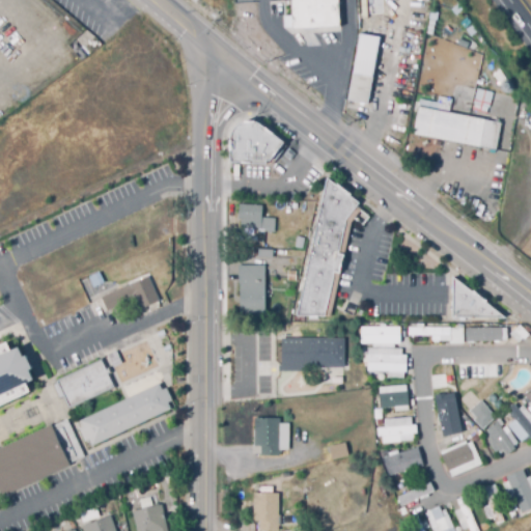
[(294,31),(291,0),(342,0),(344,28),(294,31)]
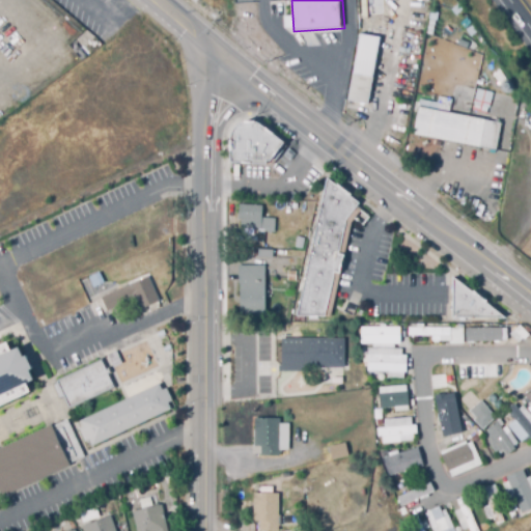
[(362,0),(364,16),(385,12),(383,0),(362,0)]
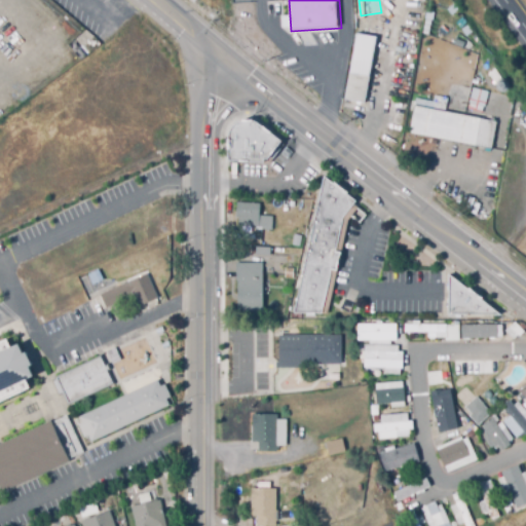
[(410,71),(411,55),(398,54),(397,70),(410,71)]
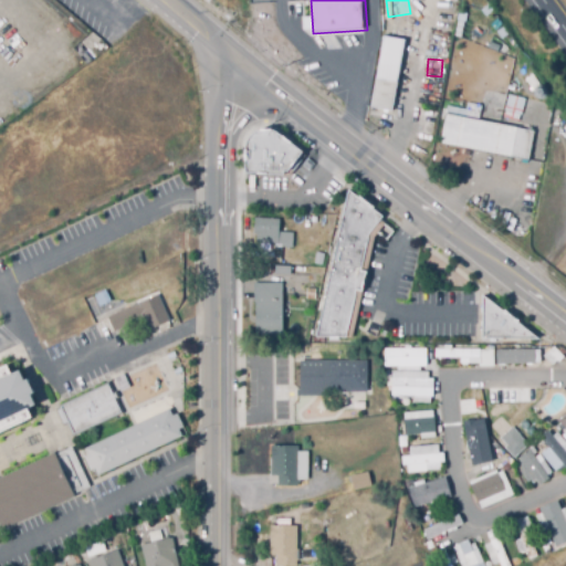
[(371,112),(378,82),(401,87),(396,116),(371,112)]
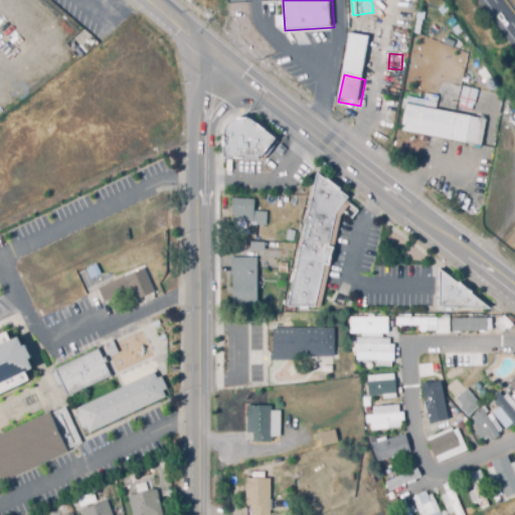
[(486,123),(482,146),(404,132),(408,109),(486,123)]
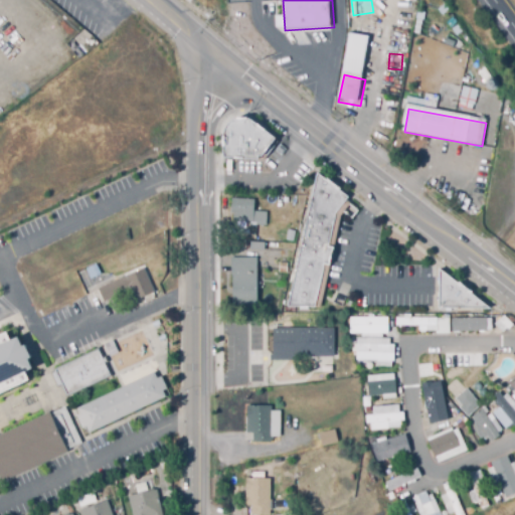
[(276,139),(263,156),(259,156),(259,159),(224,157),(224,147),(224,137),(224,134),(225,130),(226,128),(228,125),(230,123),(232,121),(234,119),(237,119),(247,119),(249,119),(250,120),(252,121),(253,121),(258,125),(260,126),(276,139)]
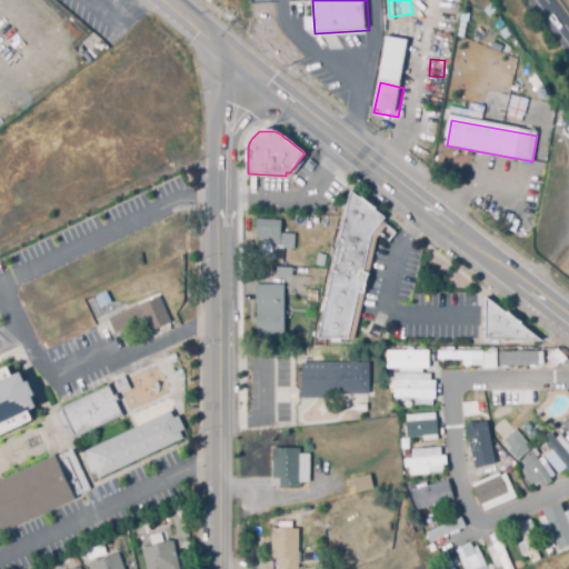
[(351,191),(386,219),(383,221),(388,225),(378,240),(356,340),(318,338),(351,191)]
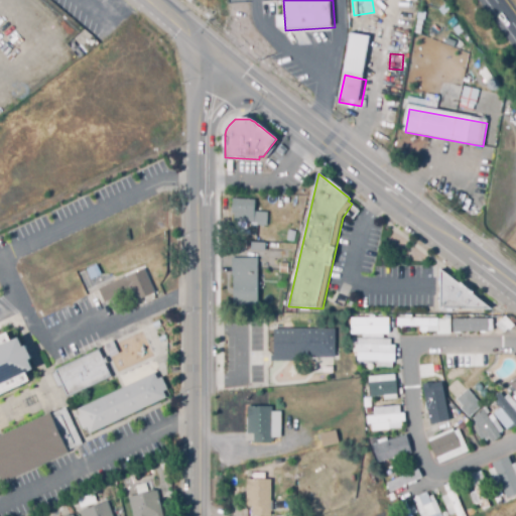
[(257,200),(256,211),(270,212),(269,227),(253,226),(252,224),(236,224),(235,217),(233,217),(233,199),(257,200)]
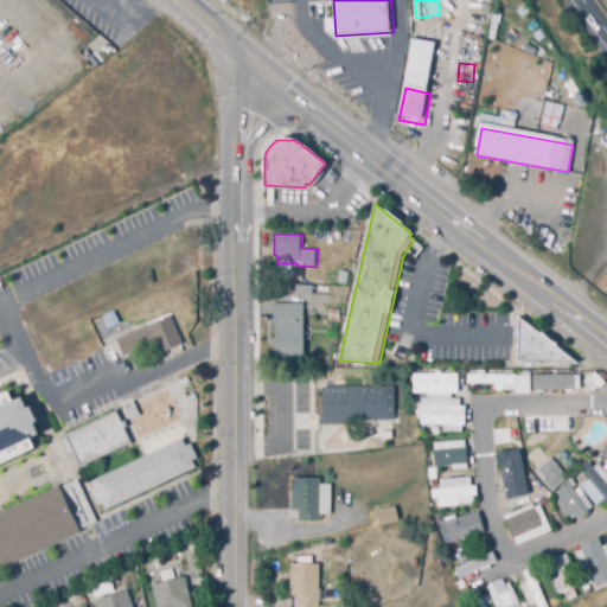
[(347,270),(345,282),(337,280),(339,269),(347,270)]
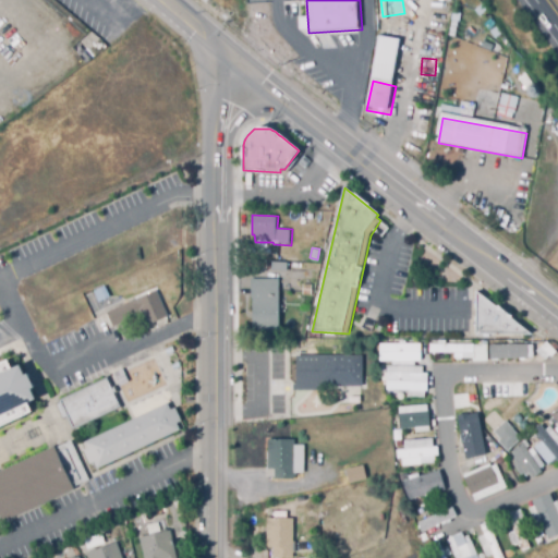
[(287,263),(286,270),(269,269),(270,262),(287,263)]
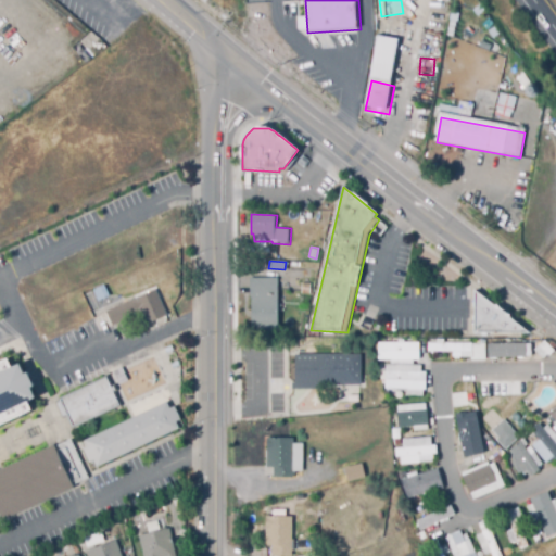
[(252,280),(277,279),(278,330),(253,331),(252,280)]
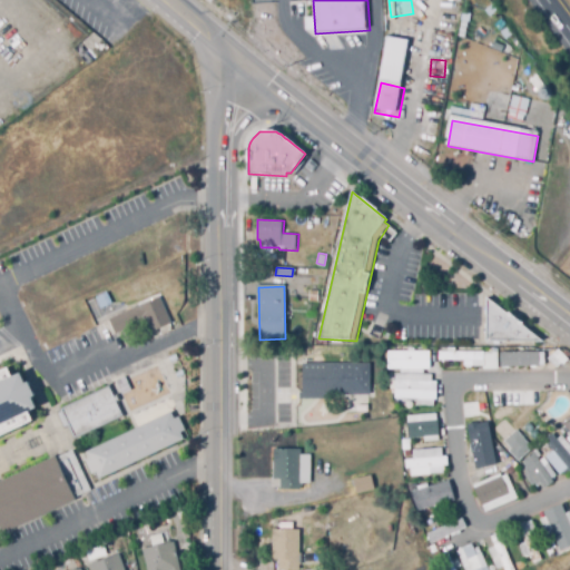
[(317,290),(316,301),(307,300),(308,288),(317,290)]
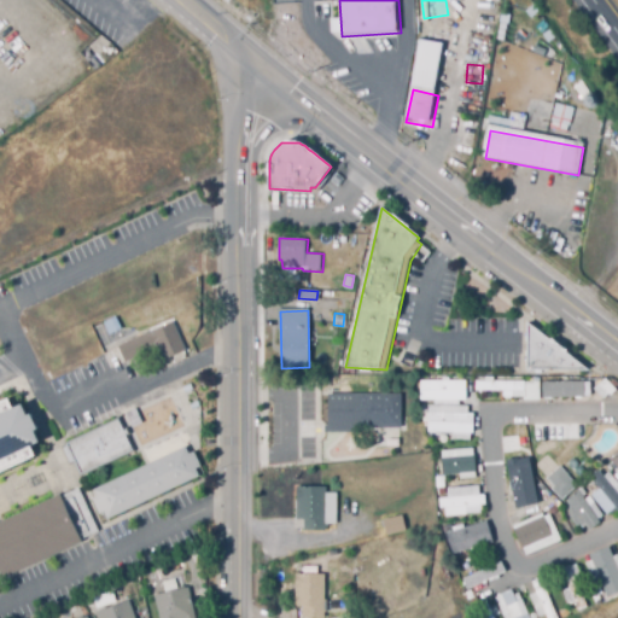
[(116,345),(172,320),(186,350),(164,359),(157,347),(123,361),(116,345)]
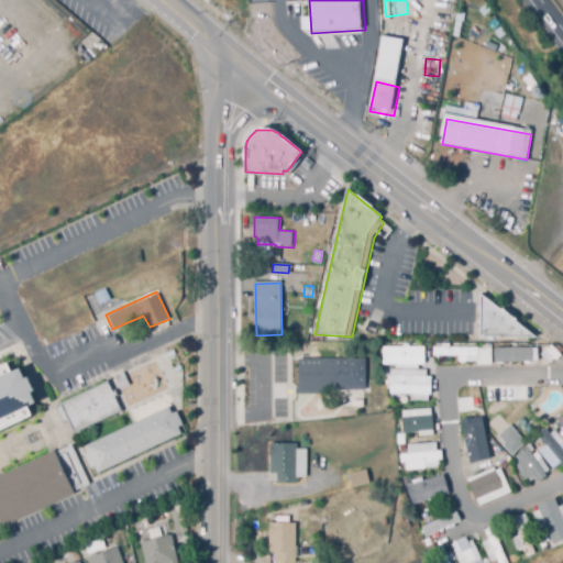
[(477,337),(478,323),(477,323),(477,319),(478,310),(477,310),(477,305),(478,305),(478,293),(499,308),(500,307),(515,318),(514,320),(536,337),(477,337)]
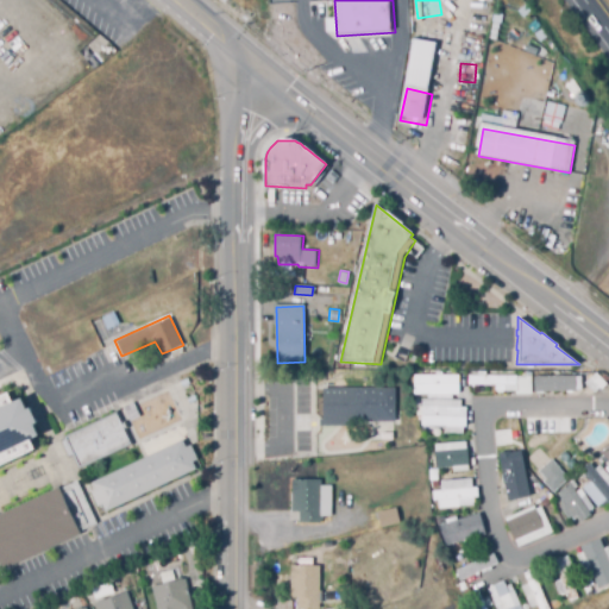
[(338,325),(336,341),(325,340),(327,324),(338,325)]
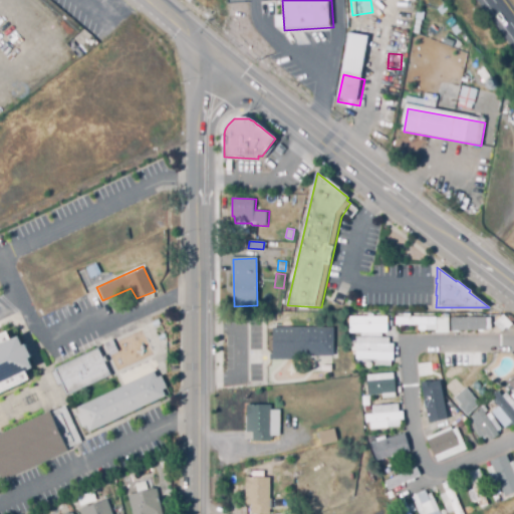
[(511,322),(501,331),(493,322),(503,313),(511,322)]
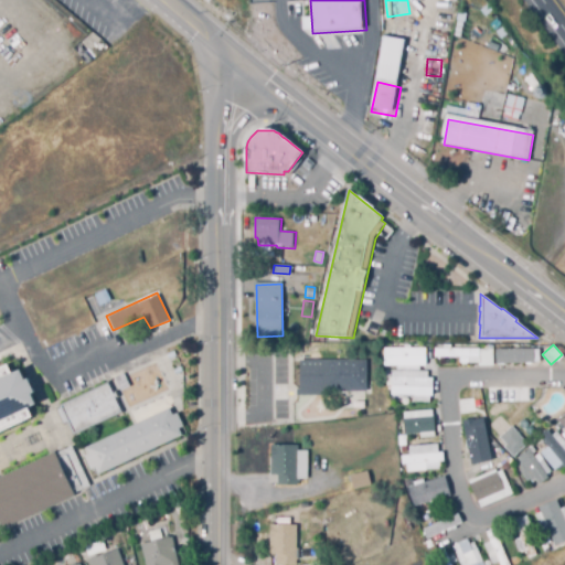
[(494,348),(532,347),(533,361),(496,362),(494,348)]
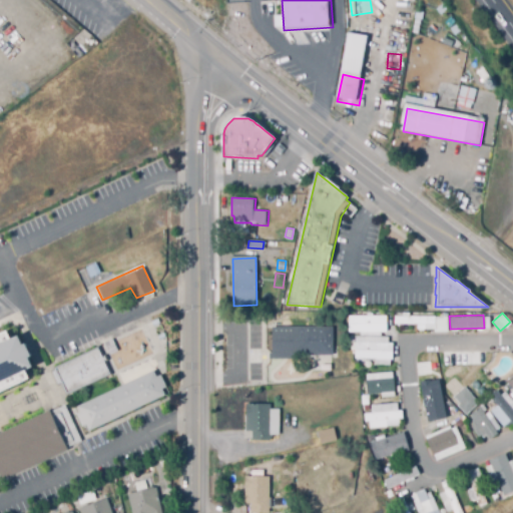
[(348,316),(387,316),(387,330),(349,331),(348,316)]
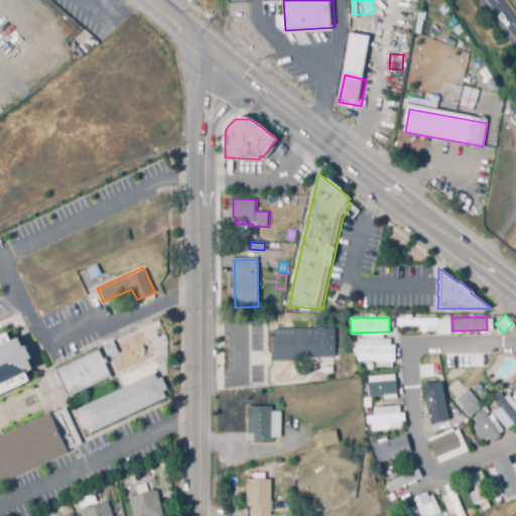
[(397,317),(438,317),(438,326),(397,326),(397,317)]
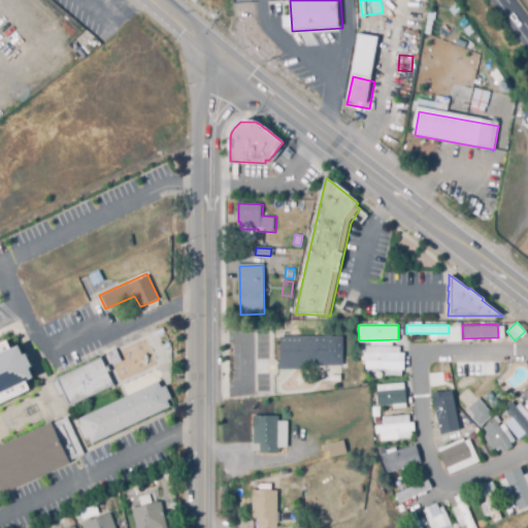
[(284,364),(284,337),(342,337),(342,364),(284,364)]
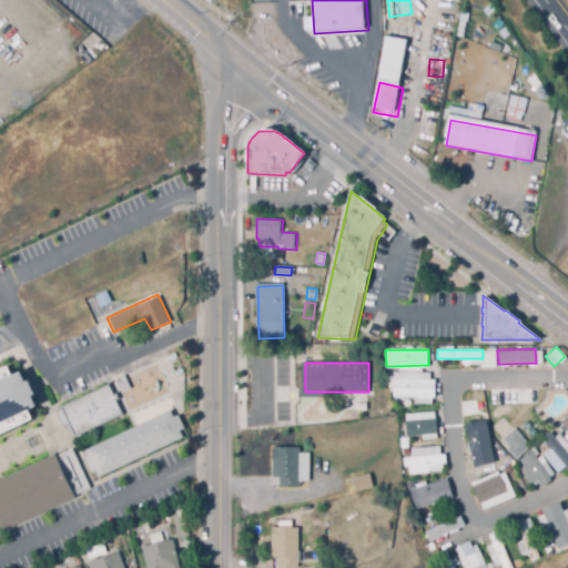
[(0,369),(10,365),(14,375),(21,372),(27,383),(31,381),(38,394),(34,395),(39,406),(31,409),(36,418),(0,435),(0,369)]
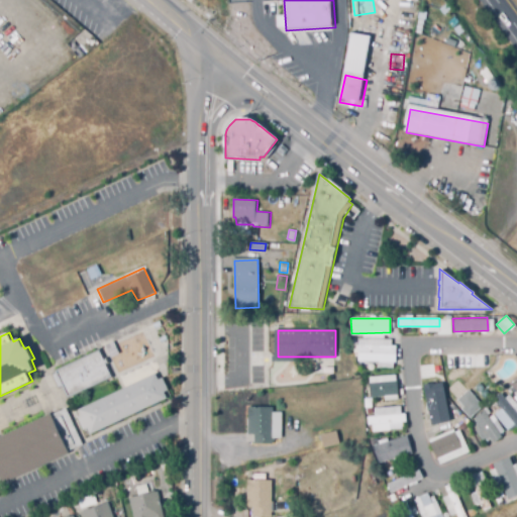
[(356,343),(395,344),(394,362),(357,360),(356,343)]
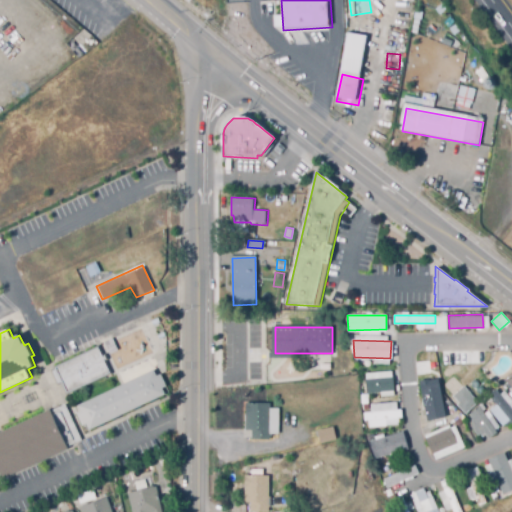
[(115,347),(107,350),(105,344),(112,341),(115,347)]
